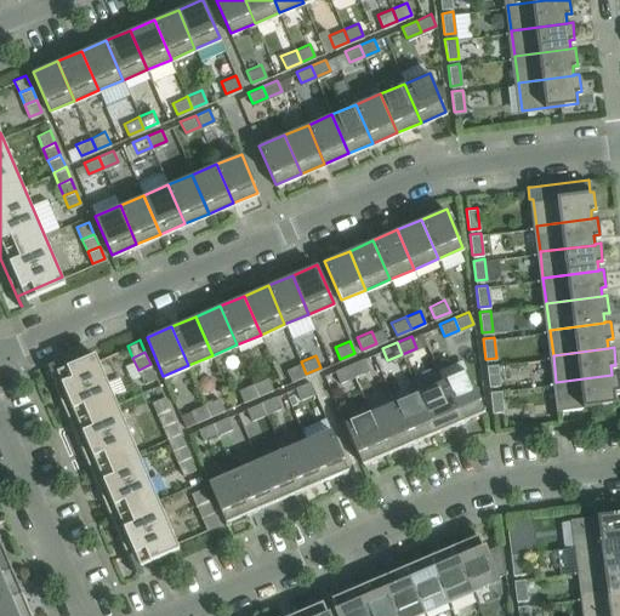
[(368,369),(363,357),(348,363),(353,375),(368,369)]
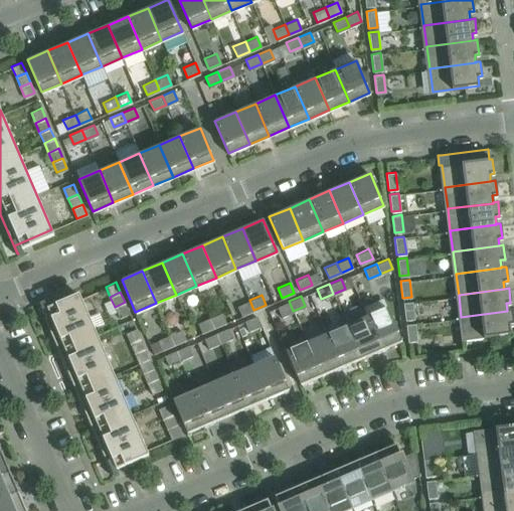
[(146,449),(80,298),(43,313),(40,305),(39,305),(112,474),(113,474),(109,465),(146,449)]
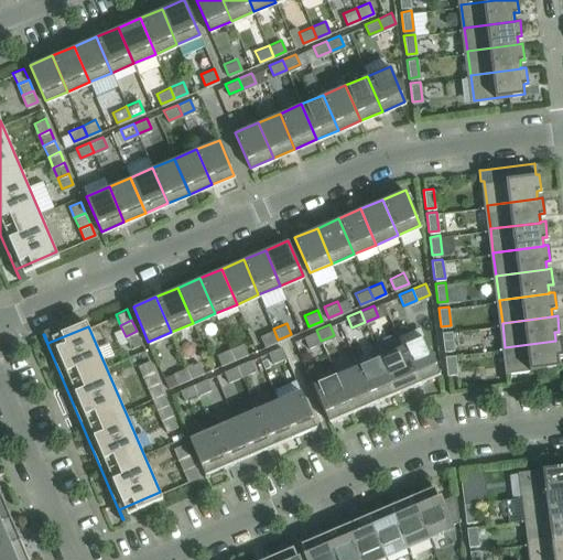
[(278,340),(273,329),(260,334),(264,345),(278,340)]
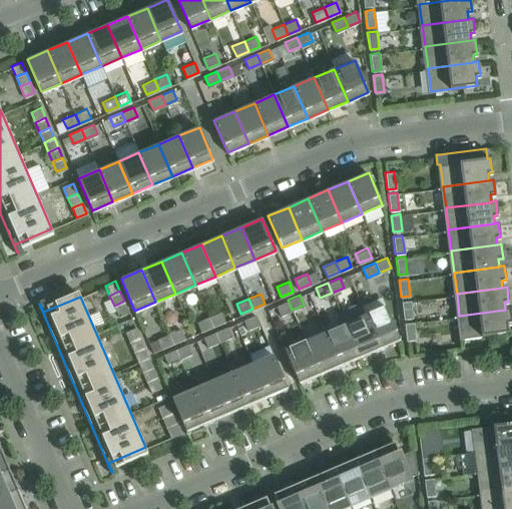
[(292,310),(288,300),(276,305),(280,315),(292,310)]
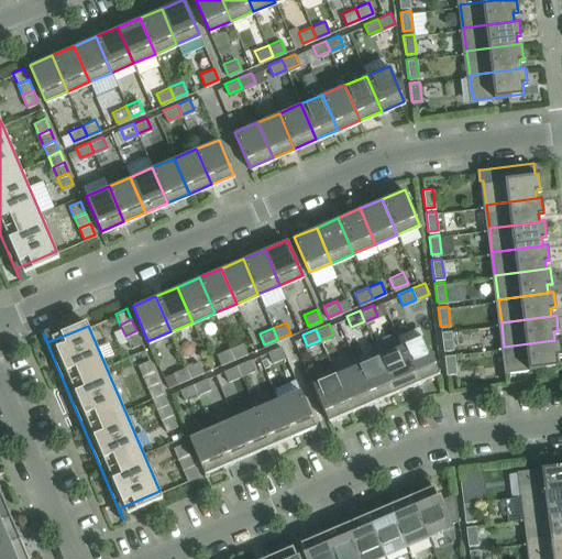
[(453,348),(450,329),(440,330),(443,349),(453,348)]
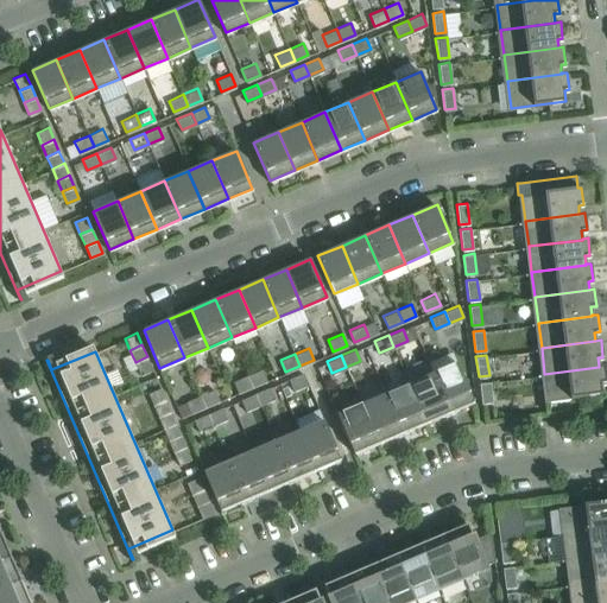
[(152,369),(147,356),(136,362),(140,374),(152,369)]
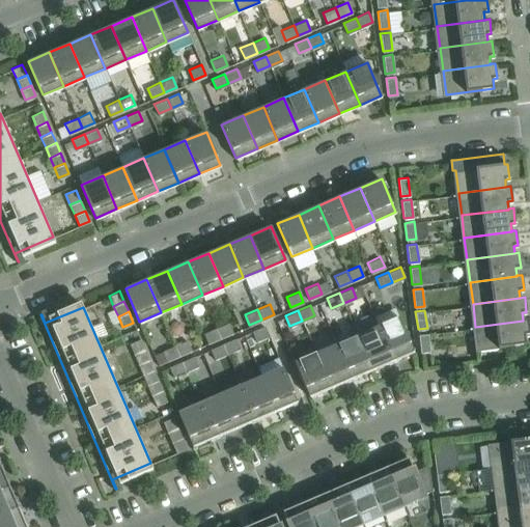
[(414,351),(399,317),(378,326),(392,360),(414,351)]
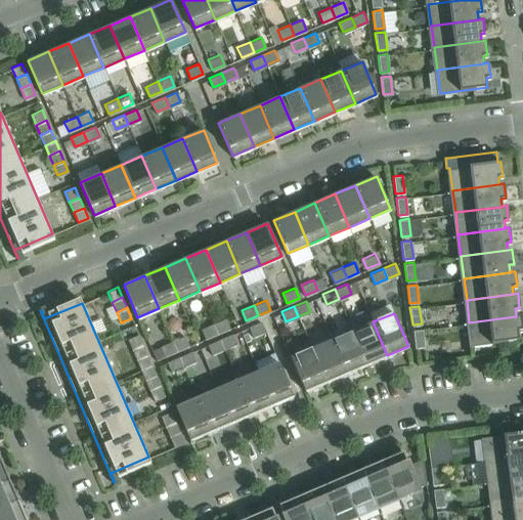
[(516,316),(469,322),(472,345),(519,340),(518,331),(522,330),(520,315),(516,315),(516,316)]
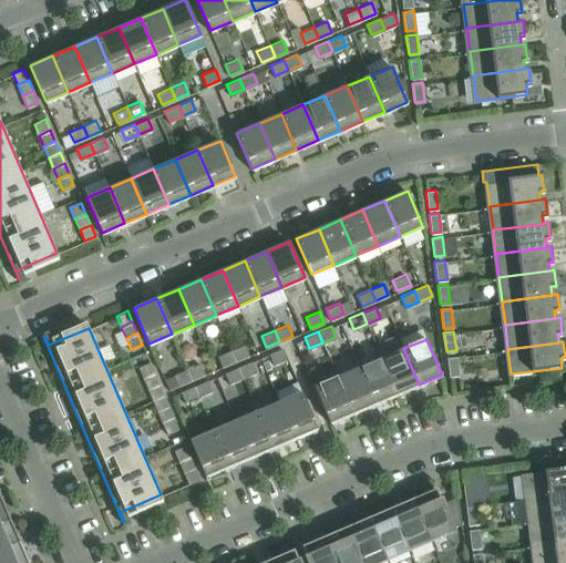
[(248,355),(244,344),(230,349),(235,360),(248,355)]
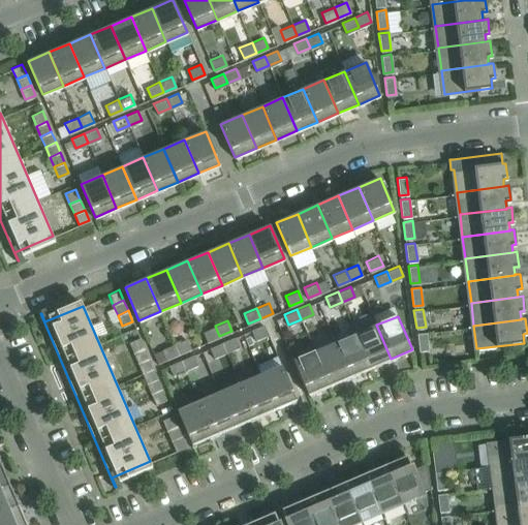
[(268,334),(264,323),(251,329),(255,339),(268,334)]
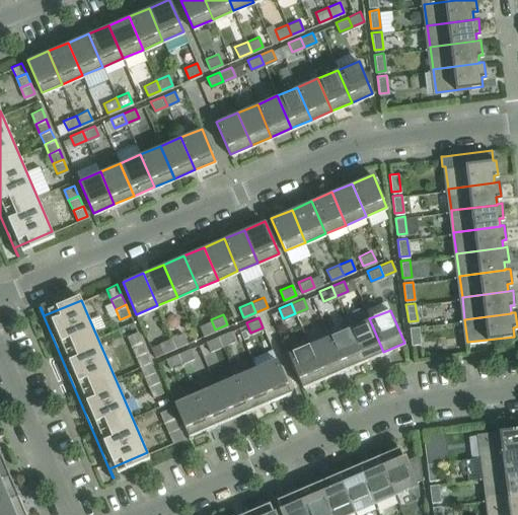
[(383,352),(369,318),(349,327),(363,360),(383,352)]
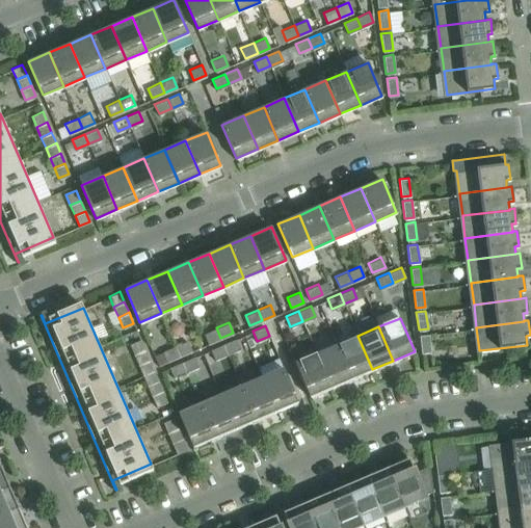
[(220,338),(216,327),(204,333),(208,343),(220,338)]
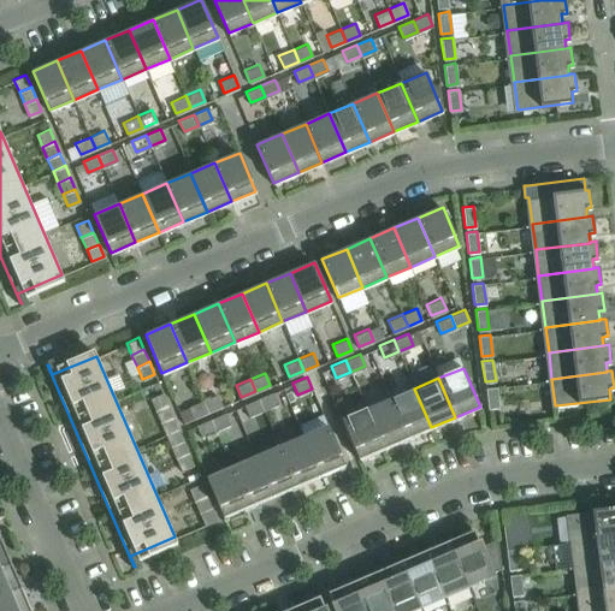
[(498,407),(496,386),(485,387),(488,408),(498,407)]
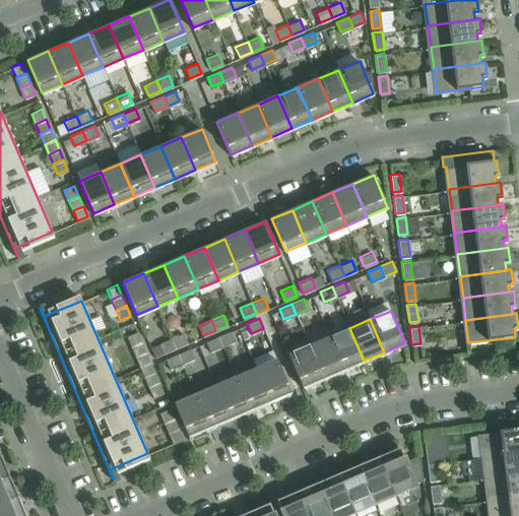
[(364,361),(349,328),(330,336),(343,370),(364,361)]
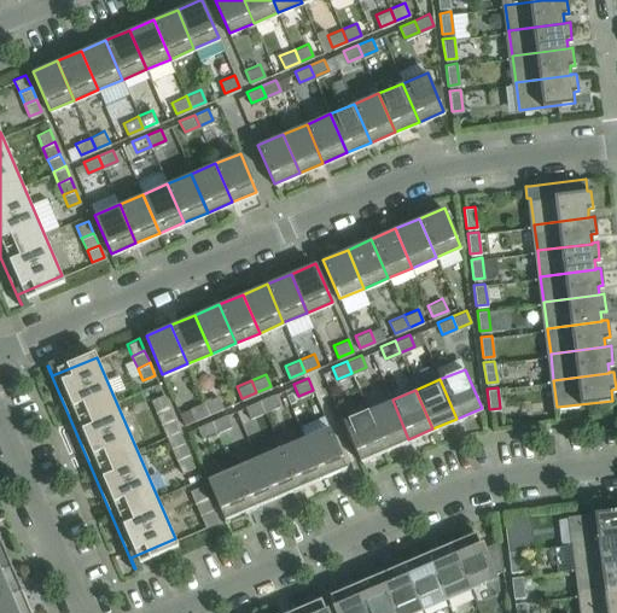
[(265,410),(279,404),(273,392),(260,400),(265,410)]
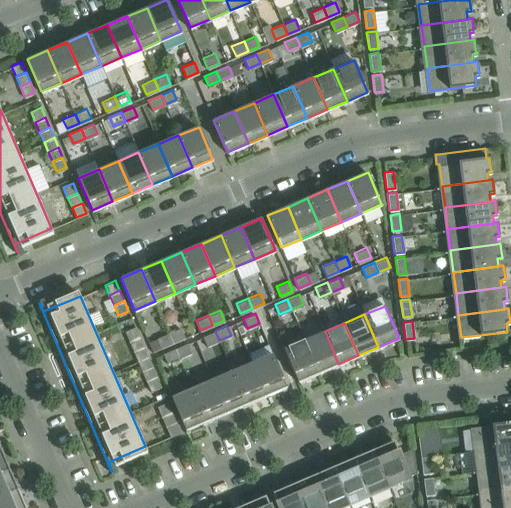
[(135,326),(125,330),(129,340),(139,336),(135,326)]
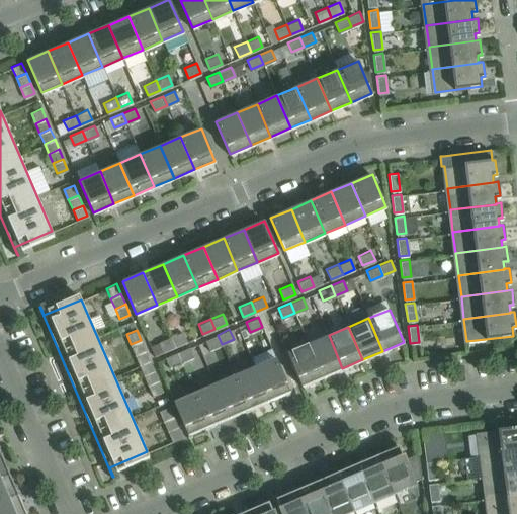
[(186,341),(182,331),(170,336),(174,346),(186,341)]
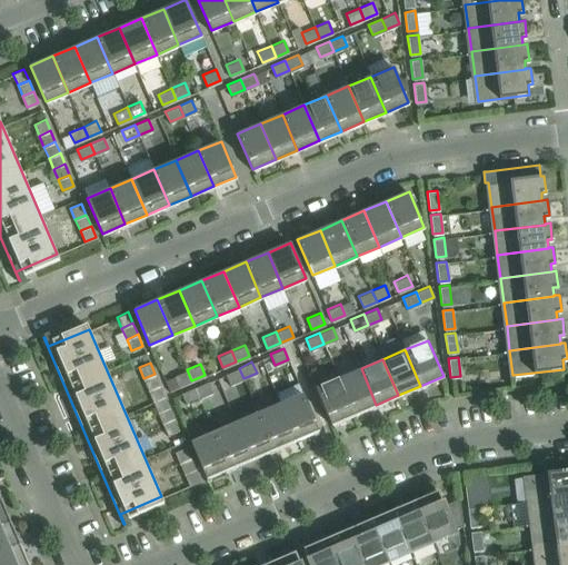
[(243,378),(239,368),(225,374),(230,384),(243,378)]
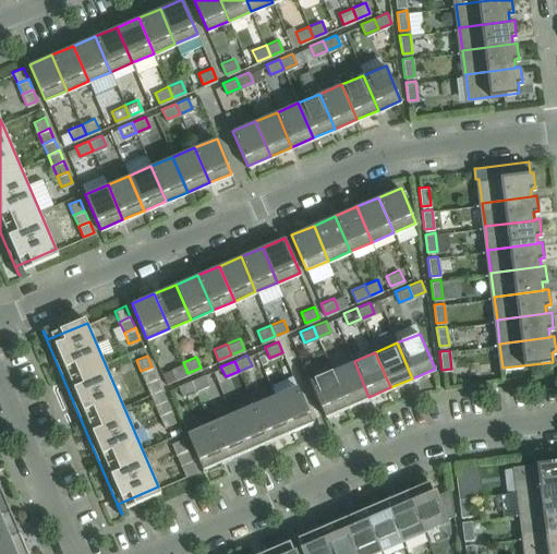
[(368,397),(354,361),(333,371),(347,406),(368,397)]
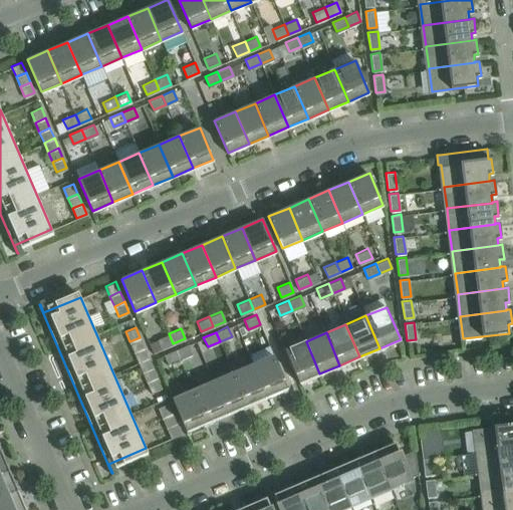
[(173,343),(169,333),(157,338),(161,348),(173,343)]
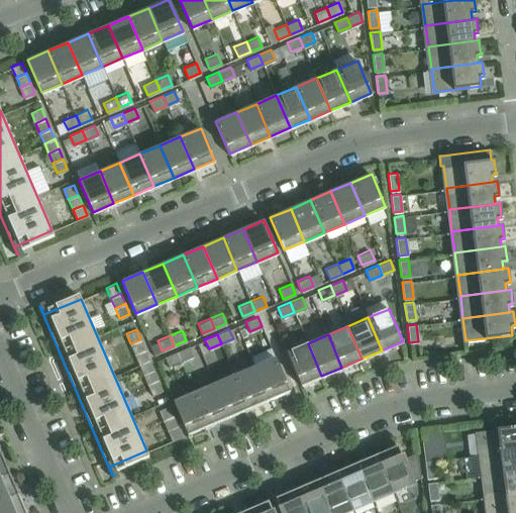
[(140,339),(130,343),(134,353),(144,349),(140,339)]
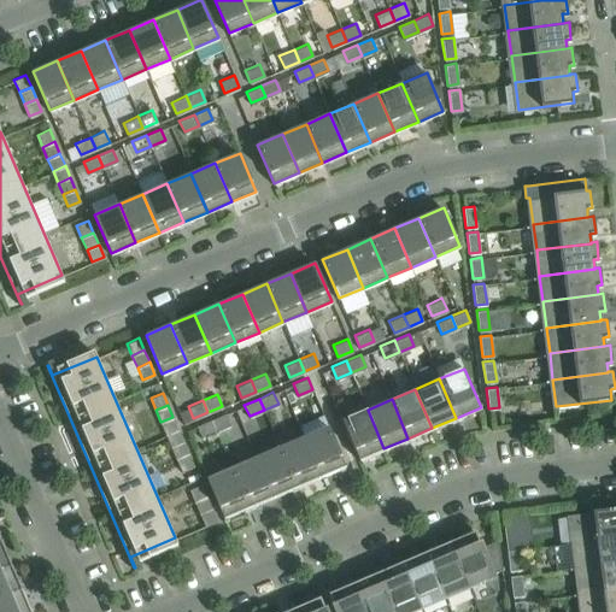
[(383,448),(368,410),(342,421),(359,459),(383,448)]
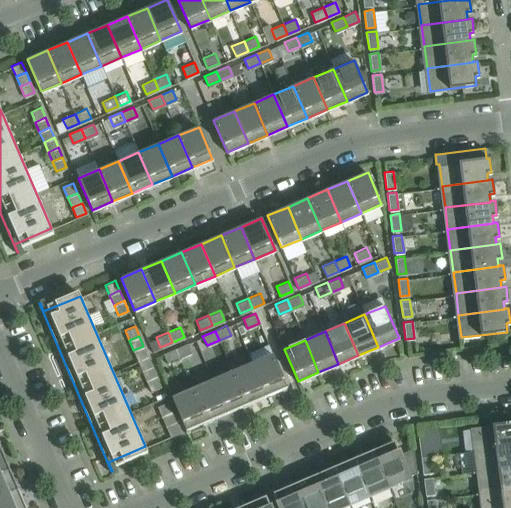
[(191,352),(187,342),(175,348),(179,357),(191,352)]
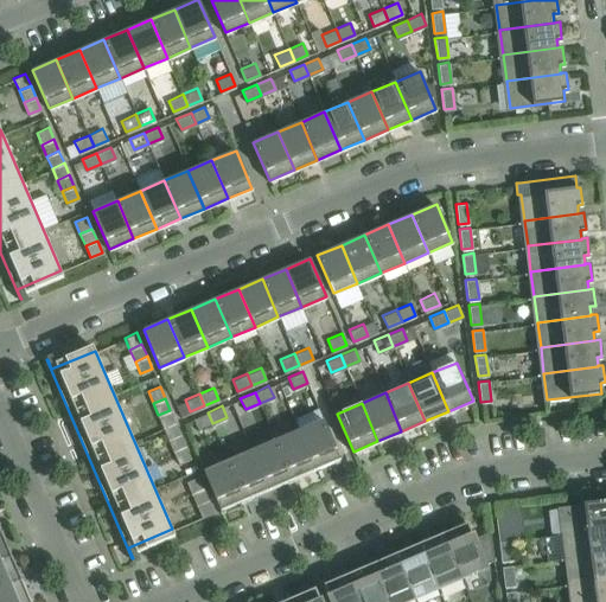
[(170,410),(158,415),(163,427),(174,422),(170,410)]
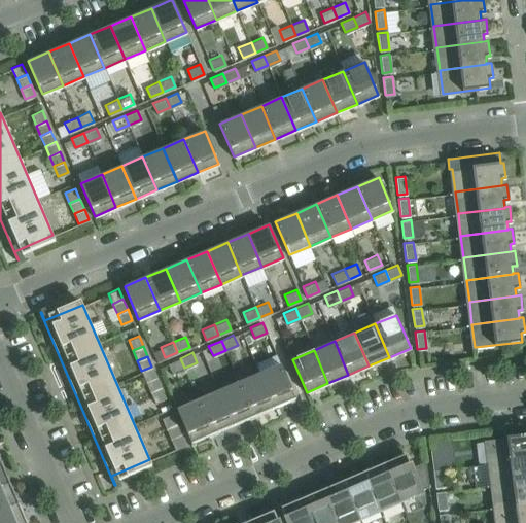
[(184,368),(180,358),(168,363),(172,373),(184,368)]
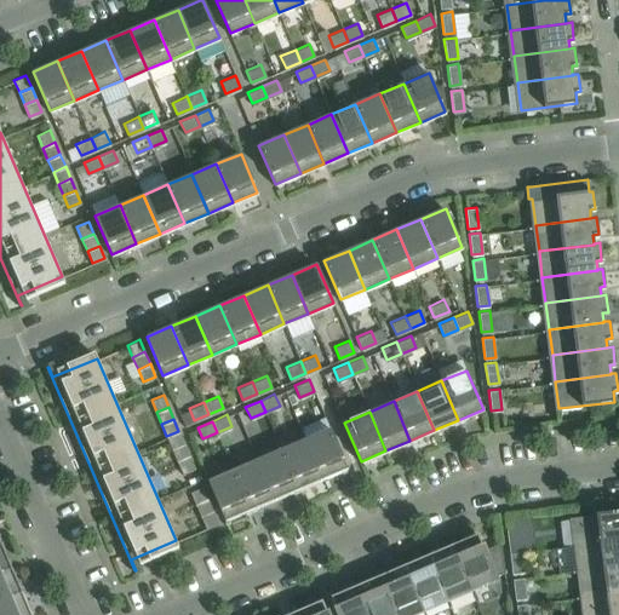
[(347,467),(330,429),(305,440),(322,478),(347,467)]
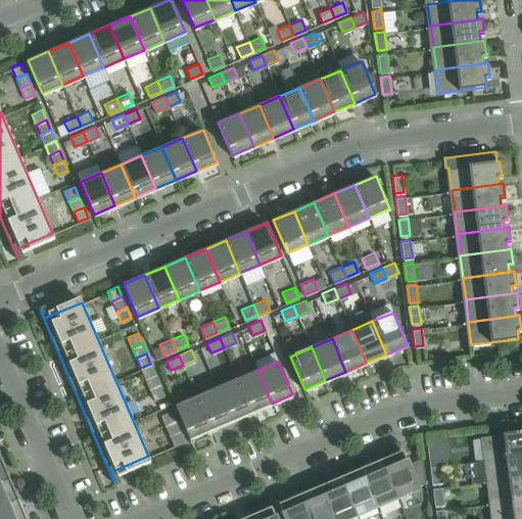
[(150,364),(140,368),(145,378),(155,374),(150,364)]
